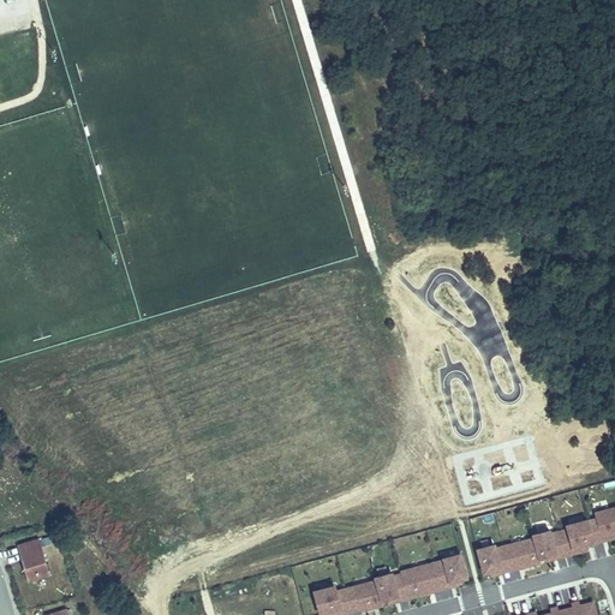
[(614,508),(595,514),(596,518),(601,537),(614,532),(614,508)]
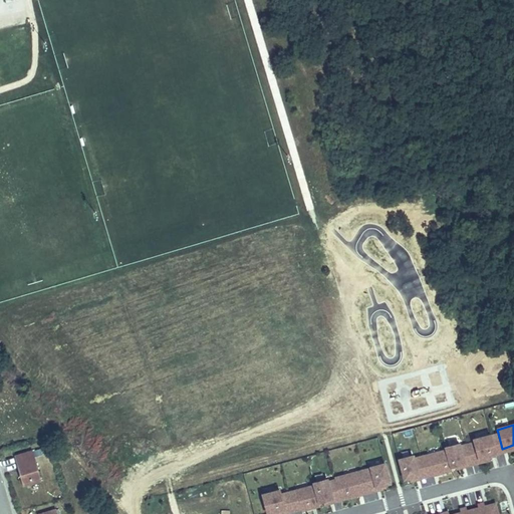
[(513,445),(502,449),(498,433),(490,435),(495,455),(513,449),(513,445)]
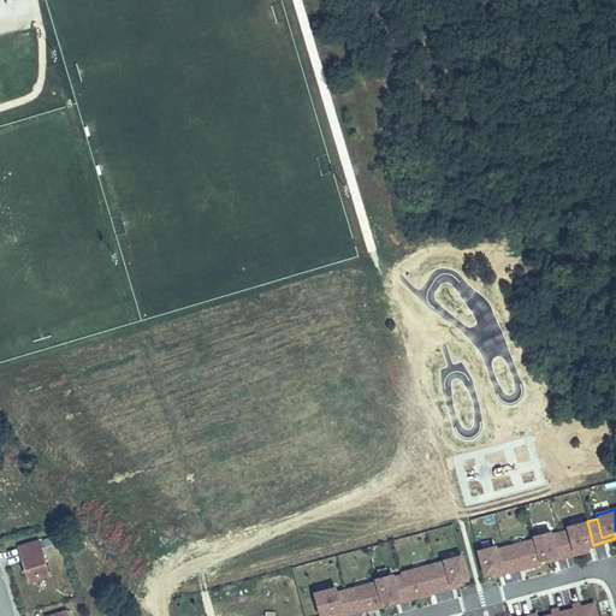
[(593,545),(587,521),(567,527),(568,531),(573,550),(586,548),(593,545)]
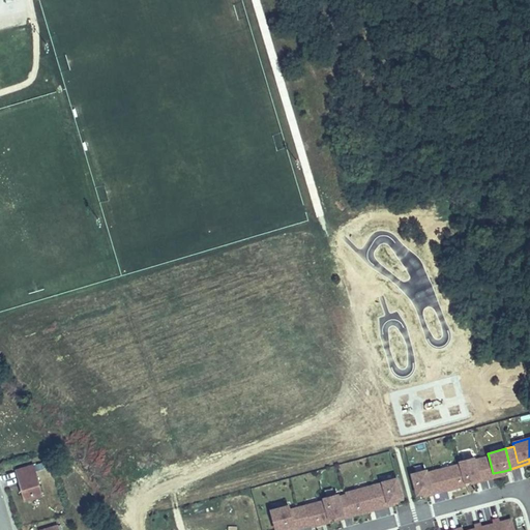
[(493,473),(489,457),(481,459),(487,479),(505,474),(504,471),(493,473)]
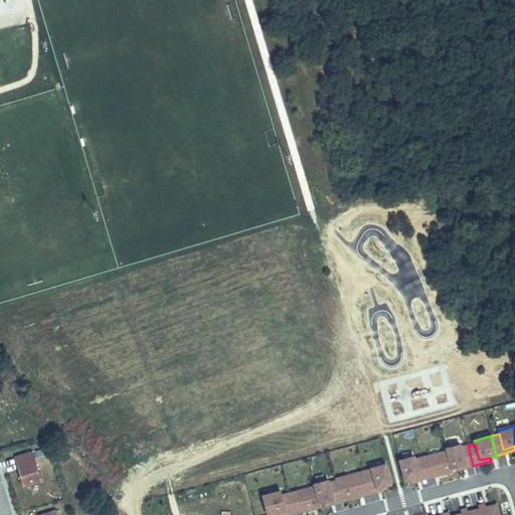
[(465,465),(460,448),(460,445),(446,449),(447,452),(452,468),(456,467),(465,465)]
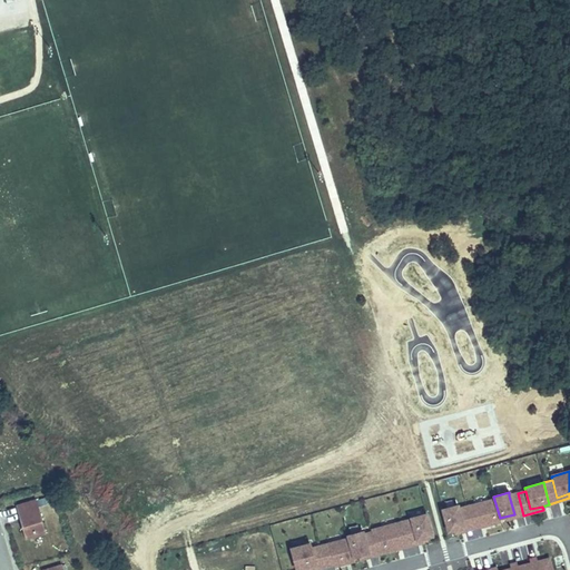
[(523,516),(518,493),(509,495),(514,514),(504,517),(505,521),(523,516)]
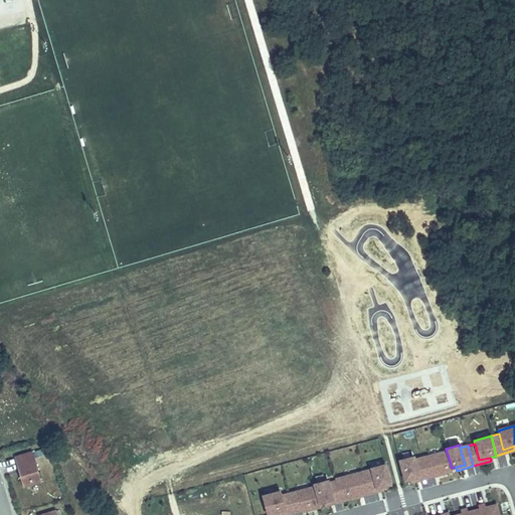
[(452,468),(447,452),(428,456),(435,476),(445,474),(444,470),(452,468)]
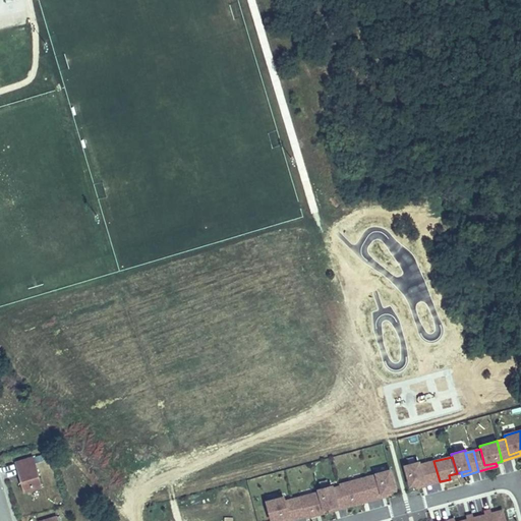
[(14,463),(17,475),(36,470),(33,458),(14,463)]
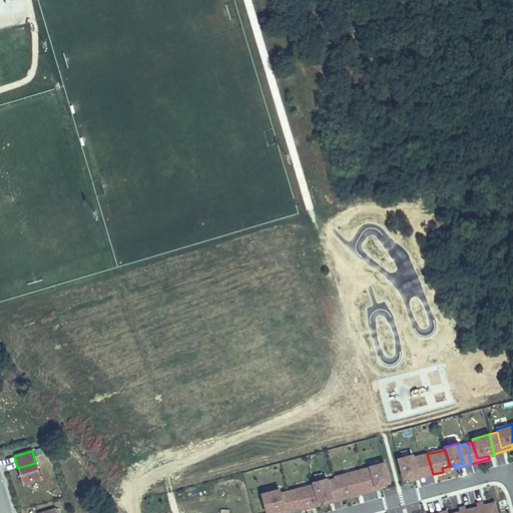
[(433,474),(427,454),(420,456),(425,476),(433,474)]
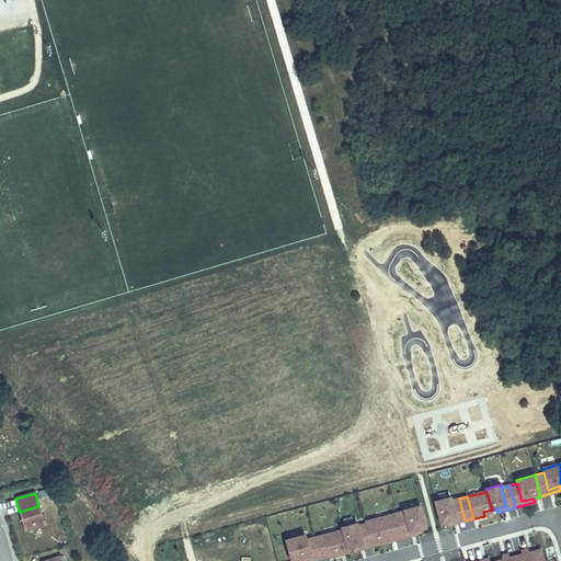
[(451,501),(450,497),(435,502),(441,523),(446,522),(456,519),(451,501)]
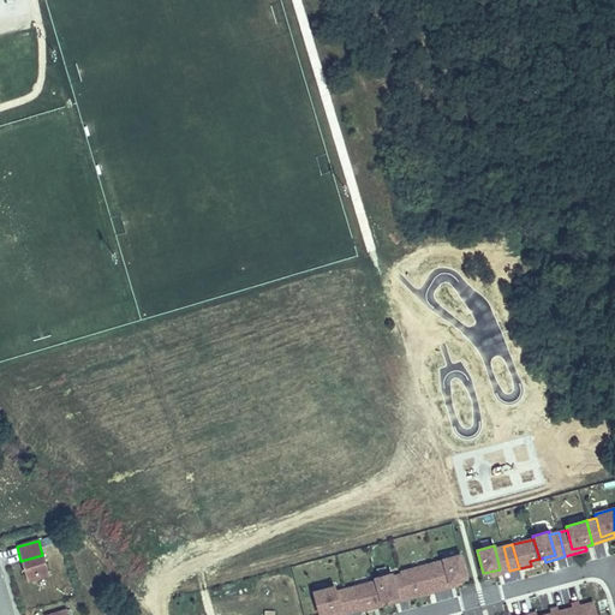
[(509,571),(503,547),(495,549),(500,569),(489,572),(490,577),(509,571)]
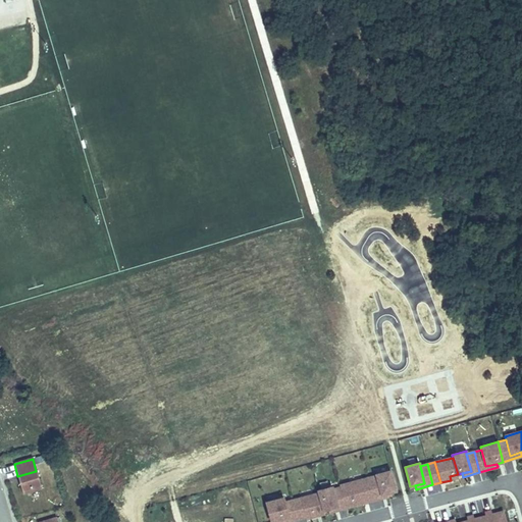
[(36,471),(17,476),(22,496),(42,490),(36,471)]
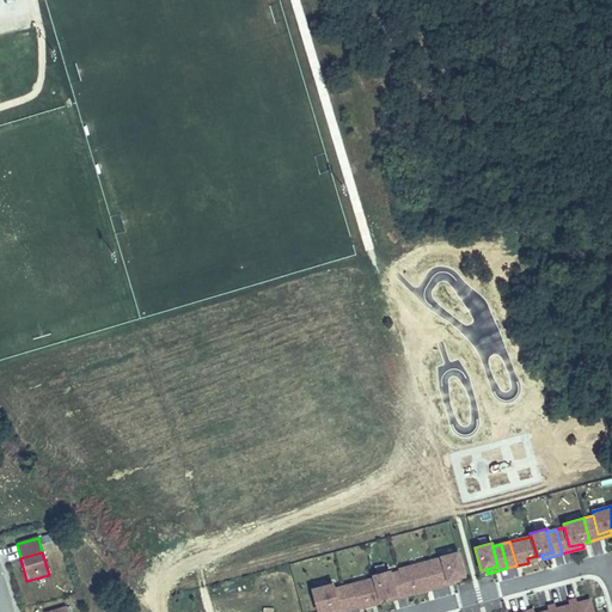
[(441,557),(441,558),(447,580),(458,577),(464,575),(458,552),(441,557)]
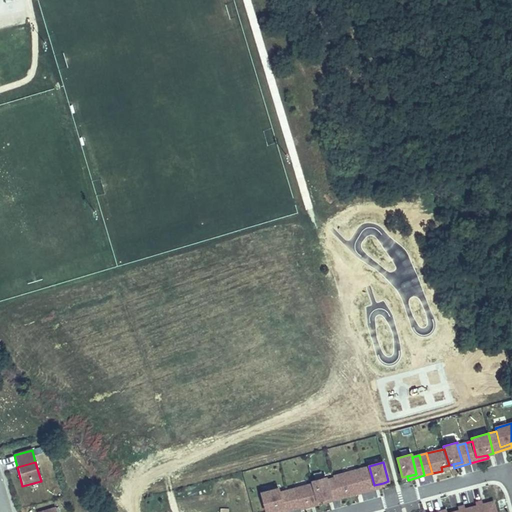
[(374,485),(369,467),(362,469),(368,490),(384,486),(383,483),(374,485)]
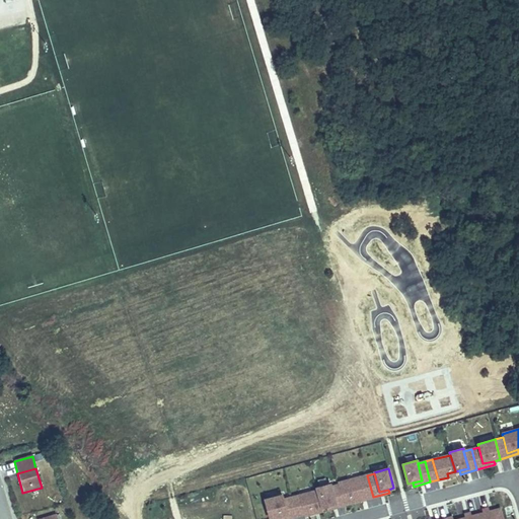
[(373,497),(367,475),(360,477),(365,496),(360,497),(361,501),(373,497)]
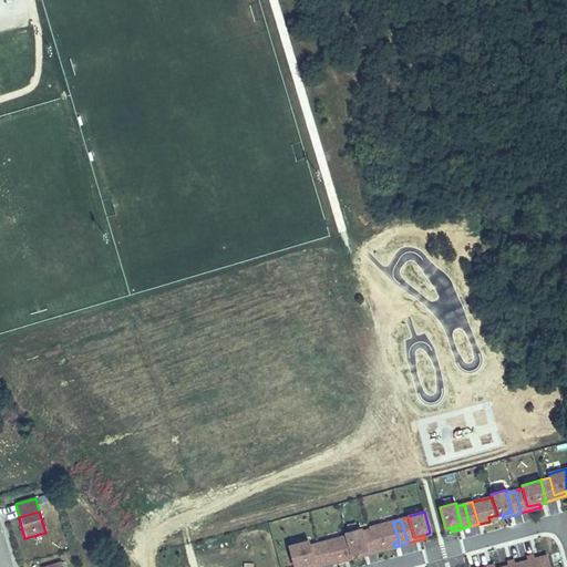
[(399,542),(393,522),(369,528),(369,529),(375,552),(394,547),(393,543),(399,542)]
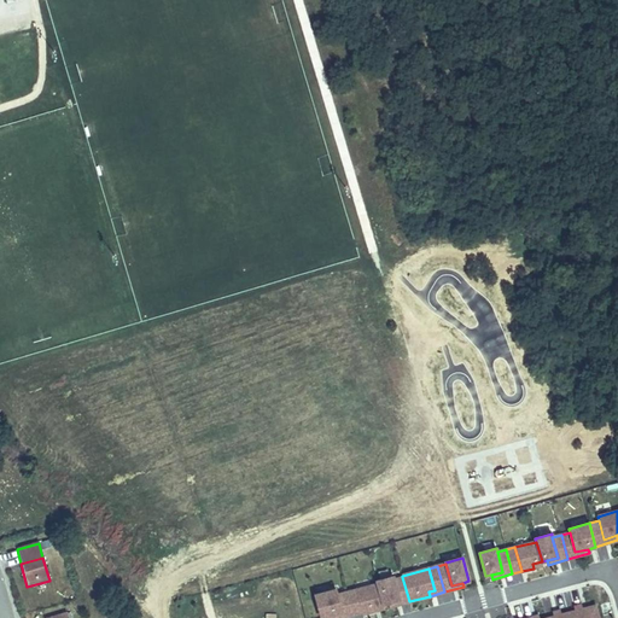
[(400,600),(394,579),(394,577),(377,581),(378,584),(383,605),(389,604),(400,600)]
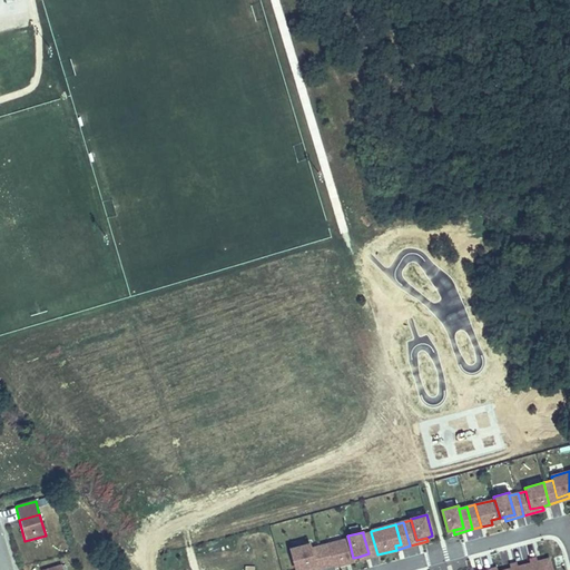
[(377,554),(371,532),(363,534),(369,553),(359,557),(359,560),(377,554)]
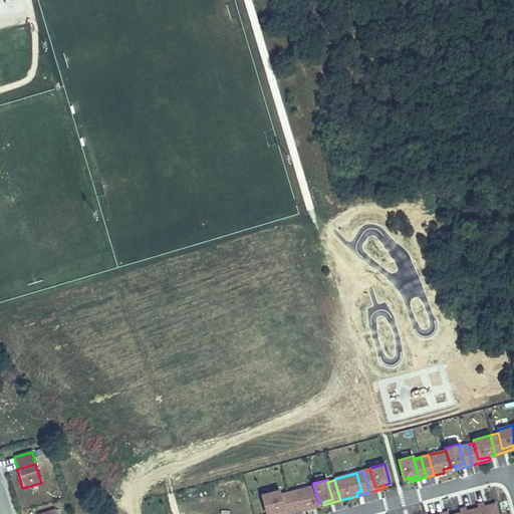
[(318,503),(314,486),(296,491),(301,509),(301,511),(312,508),(311,505),(318,503)]
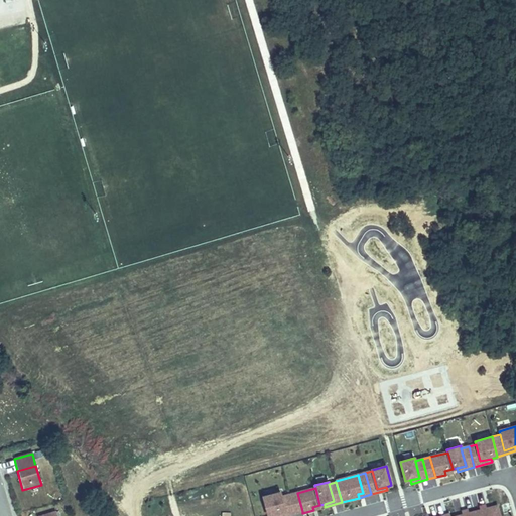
[(285,512),(281,497),(280,492),(263,497),(268,515),(270,515),(275,515),(285,512)]
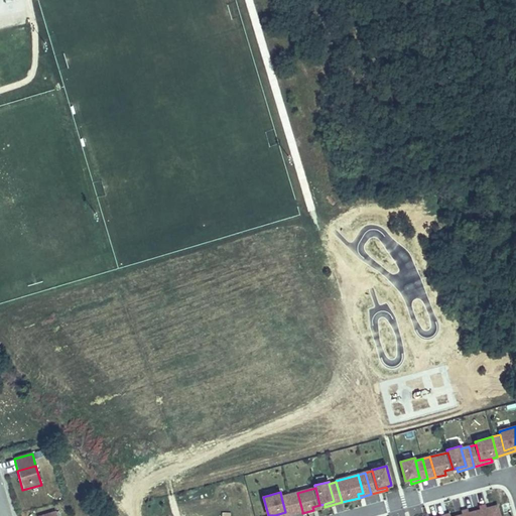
[(302,511),(297,493),(289,495),(294,513),(302,511)]
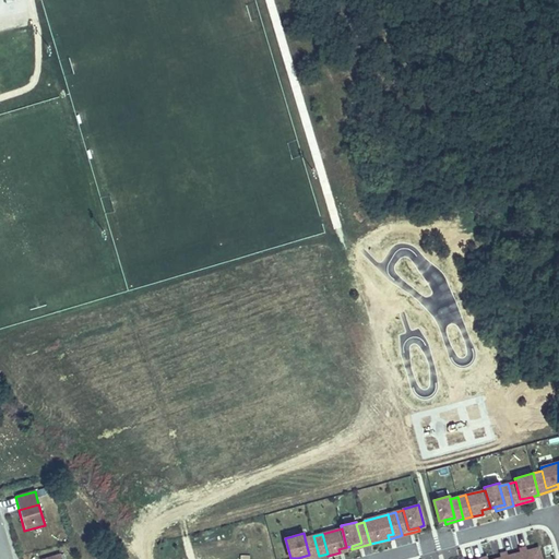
[(309,558),(319,556),(313,536),(305,538),(309,555),(298,558),(309,558)]
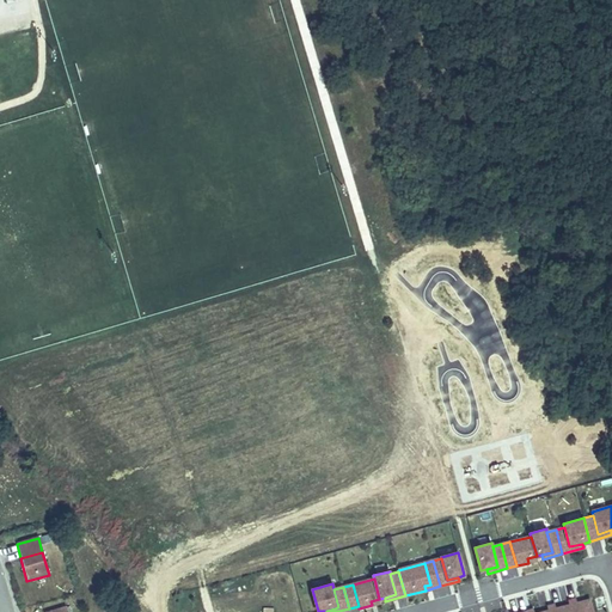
[(569,605),(561,607),(562,611),(592,611),(589,600),(576,603),(569,605)]
